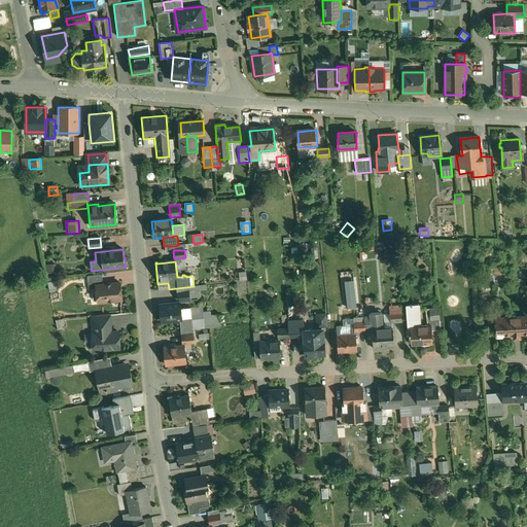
[(56,265),(46,266),(46,273),(57,272),(56,265)]
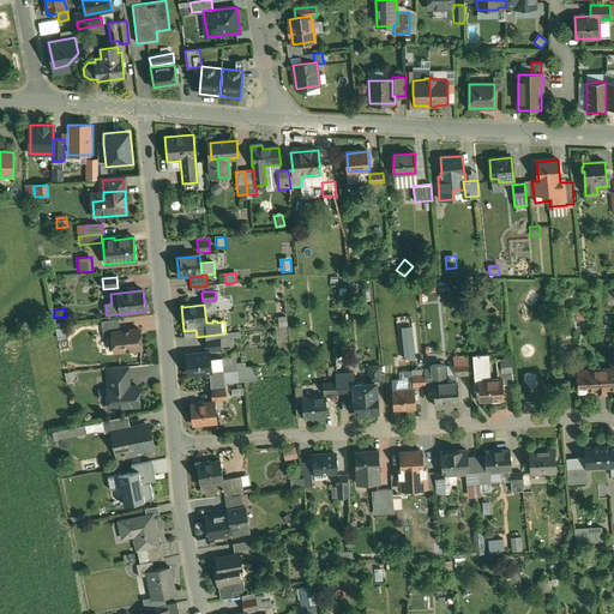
[(119,319),(102,321),(103,337),(107,336),(112,336),(112,332),(120,332),(119,319)]
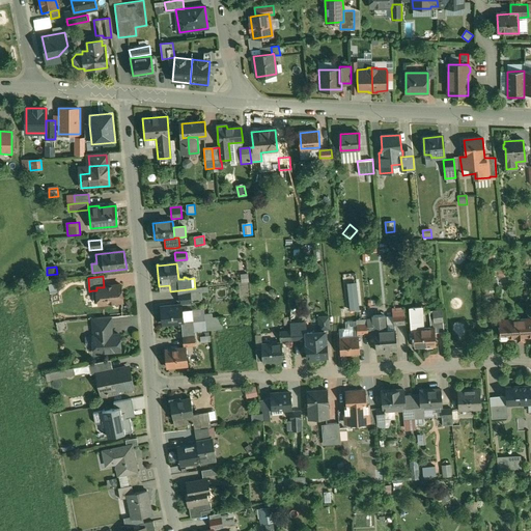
[(350,312),(360,311),(357,283),(347,283),(350,312)]
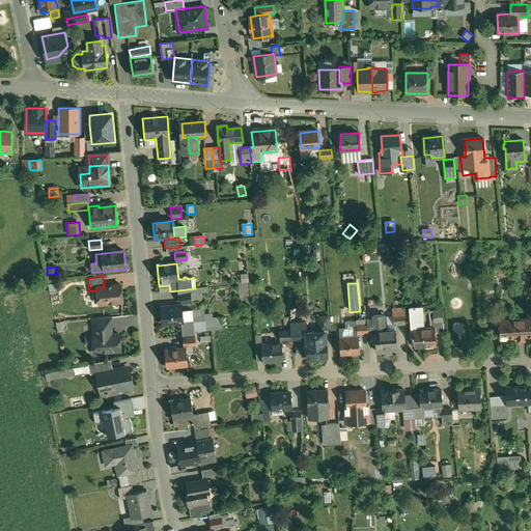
[(120,286),(112,287),(112,286),(104,287),(96,287),(96,290),(92,290),(94,303),(99,302),(99,305),(122,302),(120,286)]
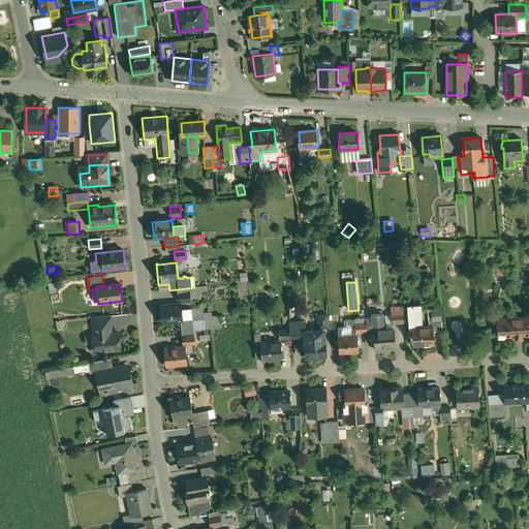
[(194,287),(178,289),(179,302),(203,300),(201,292),(208,292),(208,286),(194,287)]
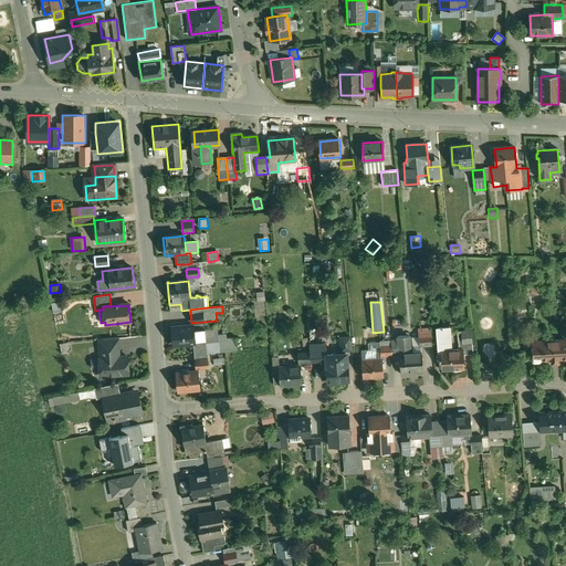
[(191,326),(173,328),(174,346),(194,345),(191,326)]
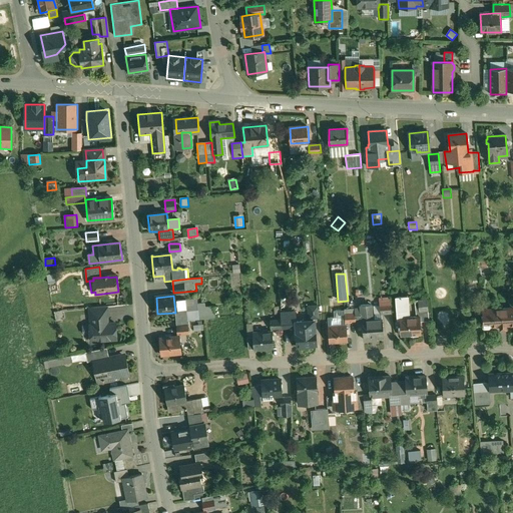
[(390,299),(379,300),(380,315),(392,314),(390,299)]
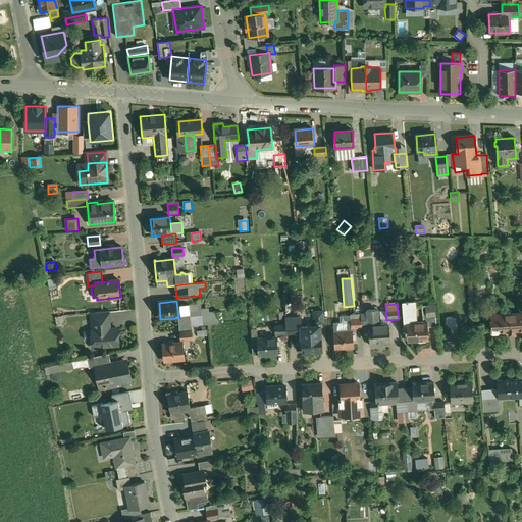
[(427,324),(416,324),(414,304),(403,304),(405,327),(407,327),(407,333),(405,333),(406,342),(408,342),(418,342),(418,344),(425,343),(425,341),(428,341),(427,324)]
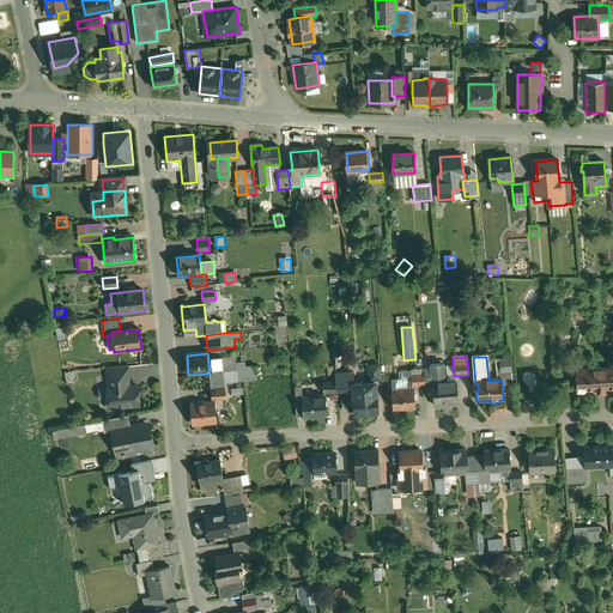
[(510,359),(496,360),(498,378),(511,377),(510,359)]
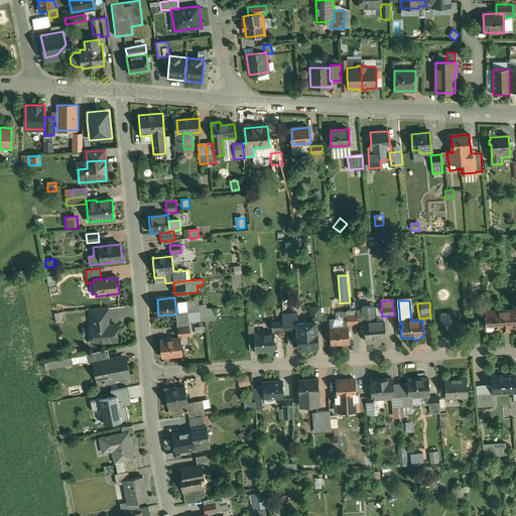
[(207,308),(206,304),(199,305),(200,312),(200,320),(217,319),(216,307),(207,308)]
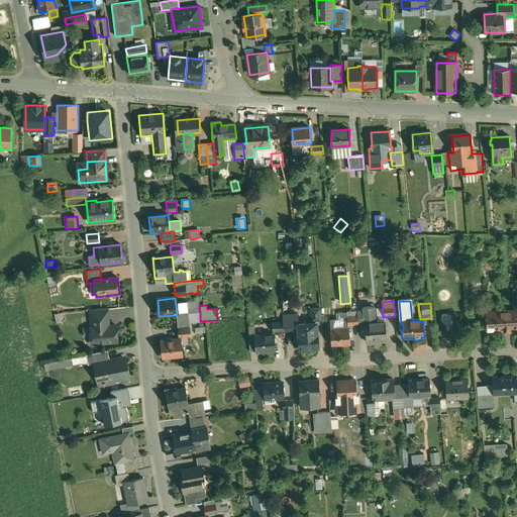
[(374,308),(364,309),(364,312),(365,324),(367,343),(375,342),(375,340),(387,339),(385,322),(375,323),(374,308)]
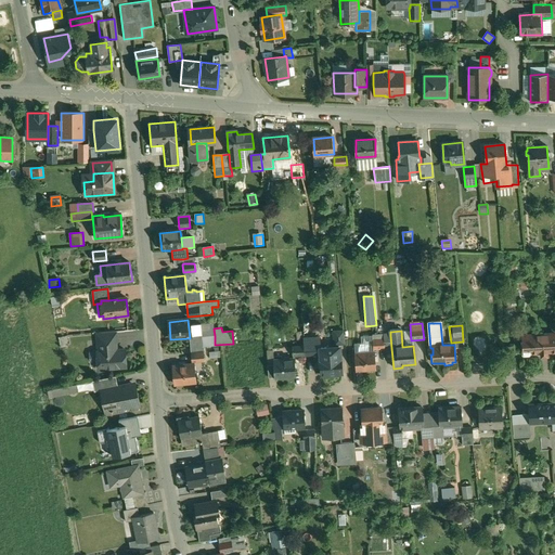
[(116,332),(98,333),(99,346),(114,344),(116,344),(116,343),(116,332)]
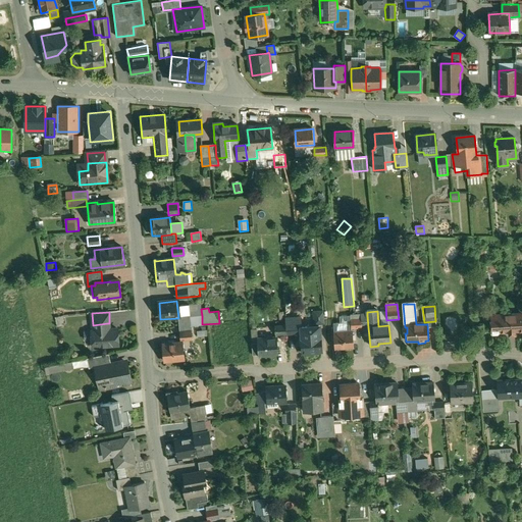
[(322,312),(313,313),(314,325),(324,324),(322,312)]
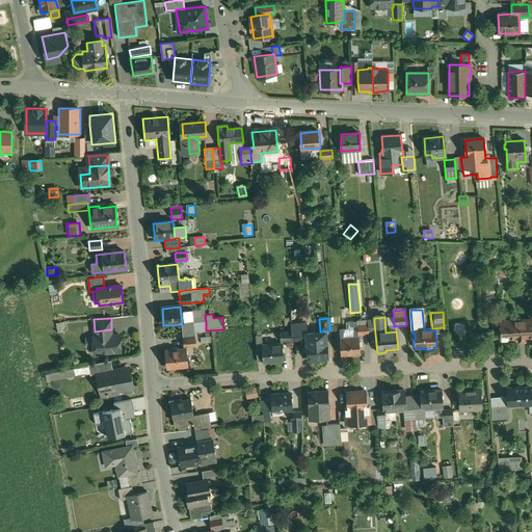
[(531,320),(500,323),(501,340),(517,339),(519,343),(525,343),(525,339),(531,338),(531,320)]
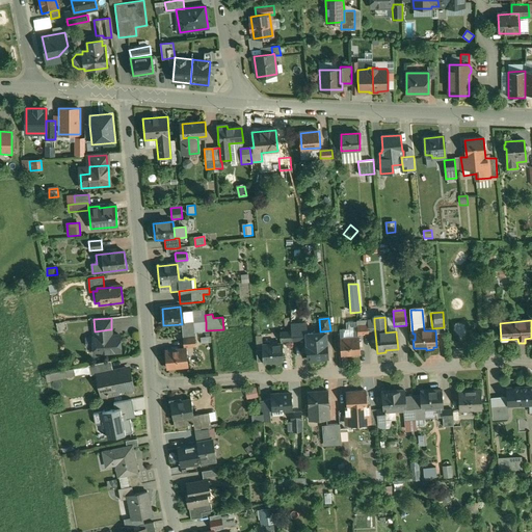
[(367,321),(356,322),(357,335),(369,335),(367,321)]
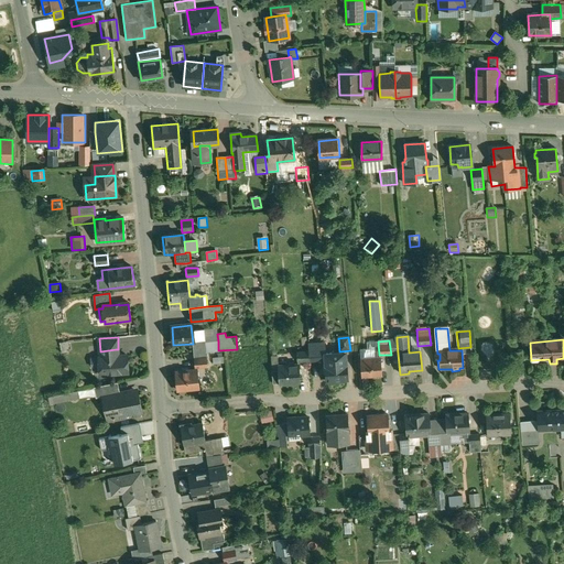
[(205,351),(218,350),(218,342),(205,343),(205,351)]
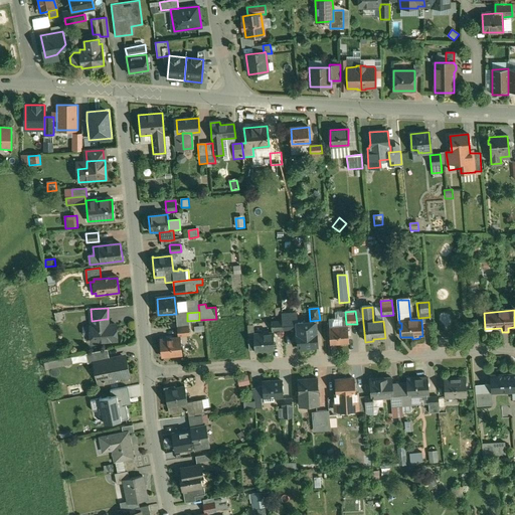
[(187,321),(187,313),(177,314),(178,326),(188,326),(187,321)]
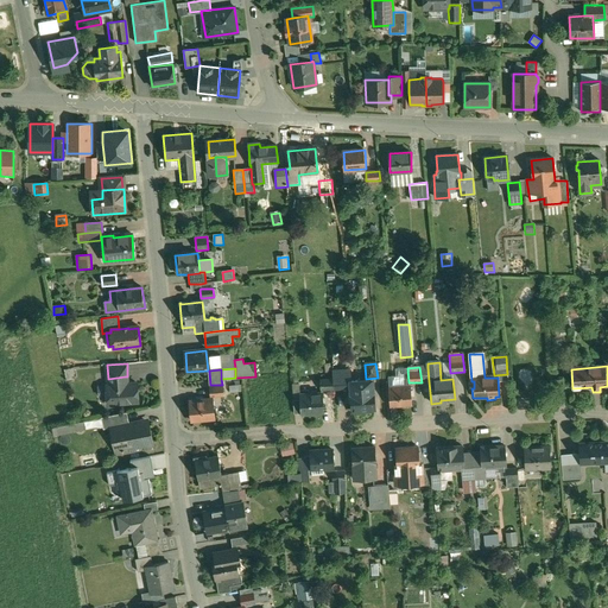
[(137,382),(126,384),(125,377),(108,379),(108,385),(107,386),(108,404),(138,401),(137,382)]
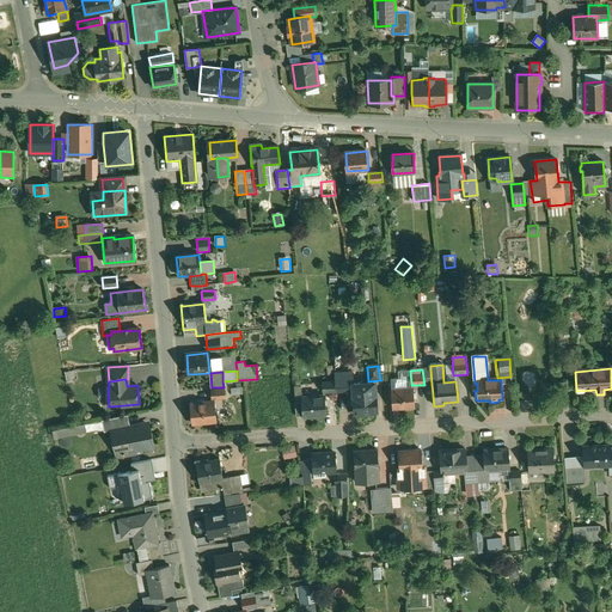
[(353,381),(335,383),(335,392),(353,391),(353,384),(353,381)]
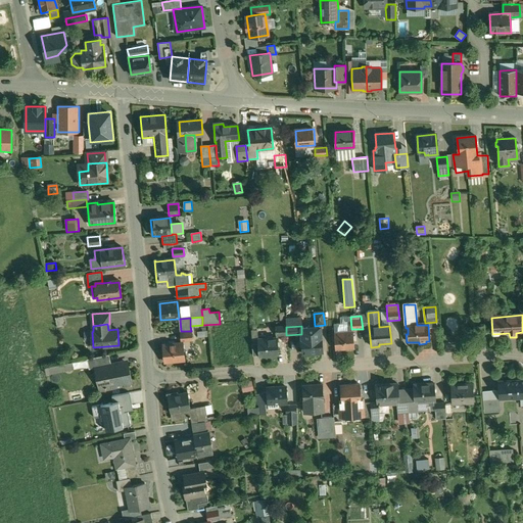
[(286,327),(276,328),(276,335),(286,335),(286,327)]
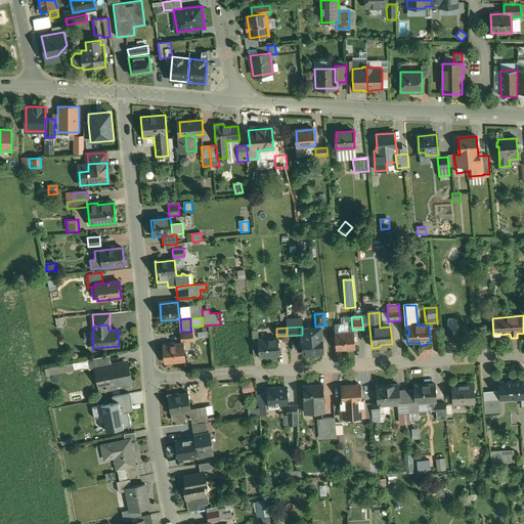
[(302,329),(302,335),(304,354),(322,353),(320,331),(319,331),(319,328),(302,329)]
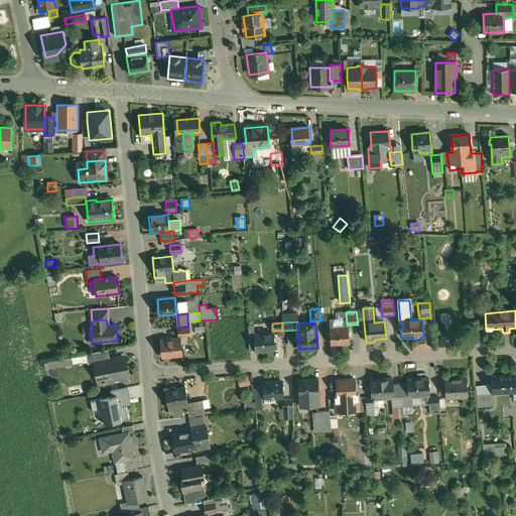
[(478,323),(467,324),(468,337),(479,336),(478,323)]
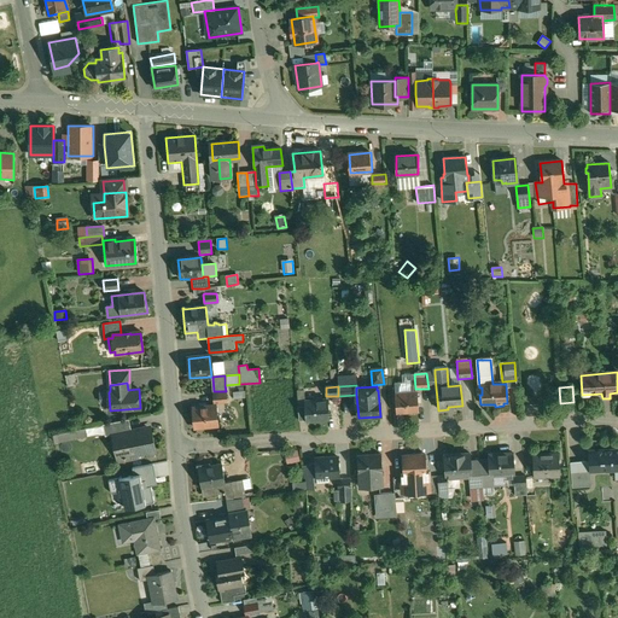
[(417,392),(395,395),(396,414),(419,412),(417,392)]
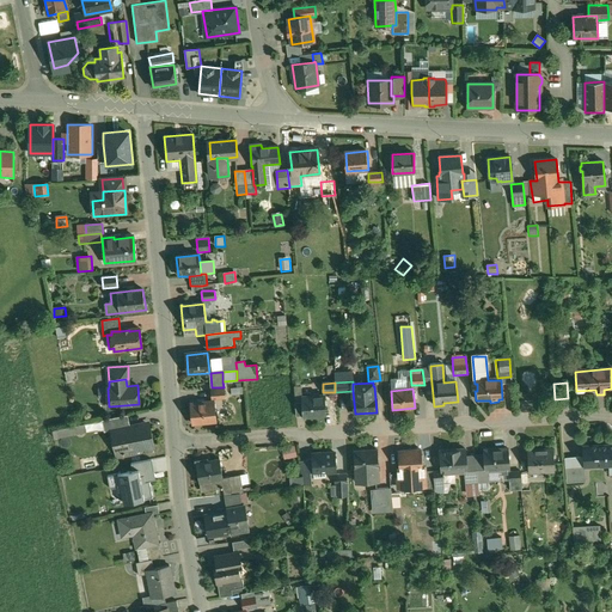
[(324,396),(301,397),(303,402),(303,416),(304,417),(325,415),(324,396)]
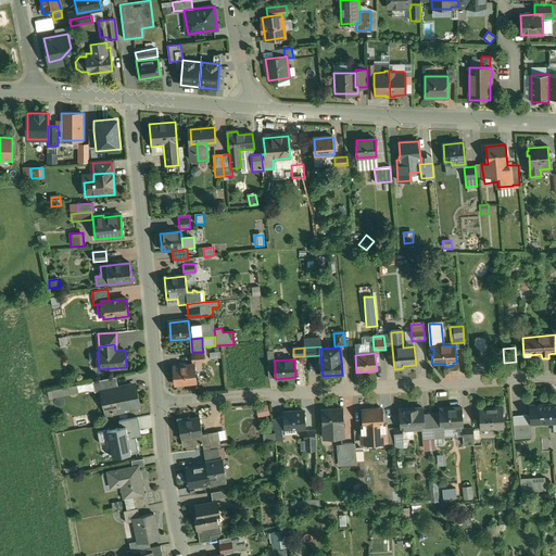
[(196,365),(174,366),(175,384),(197,382),(196,365)]
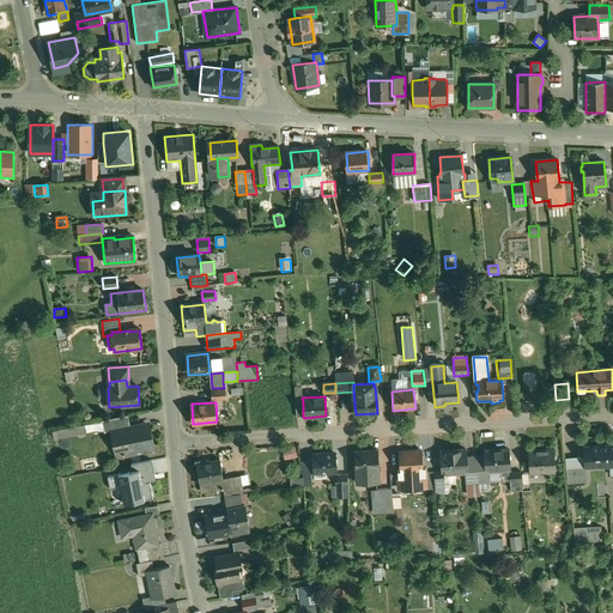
[(131,428),(128,416),(103,420),(105,432),(114,431),(131,428)]
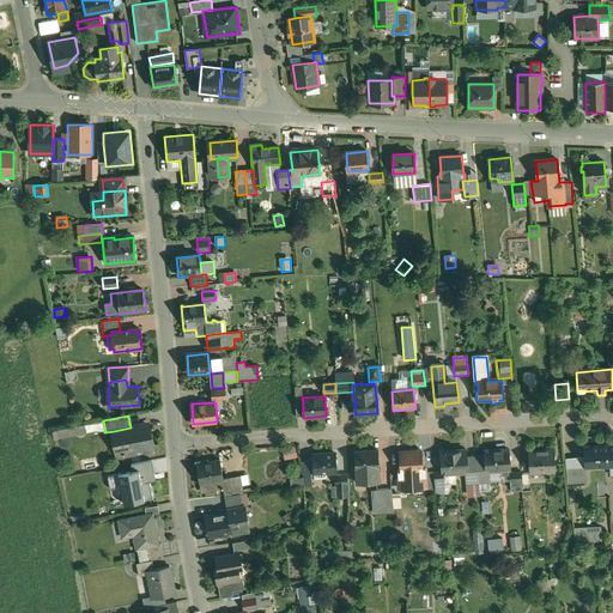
[(131,428),(114,431),(120,459),(135,455),(135,451),(151,448),(146,424),(131,428)]
